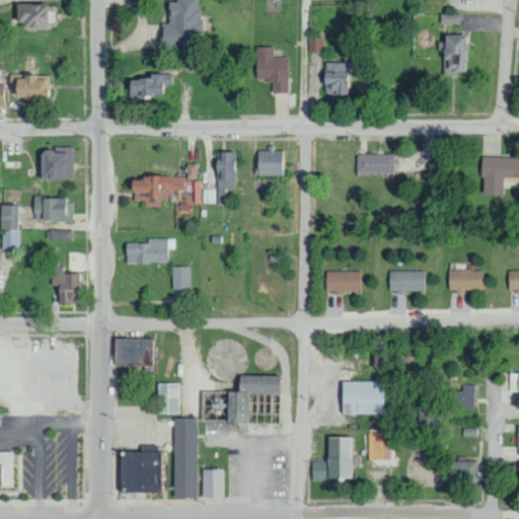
[(199,0),(174,0),(175,1),(167,1),(167,23),(160,23),(160,46),(197,46),(197,30),(200,30),(199,0)]
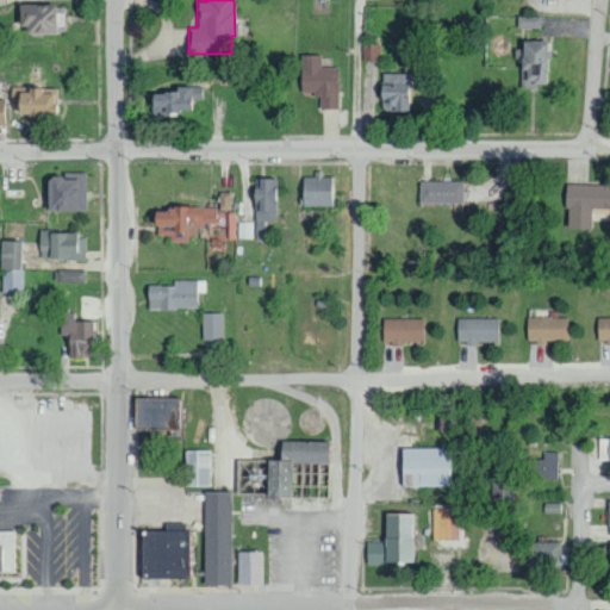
[(64,4),(17,5),(18,24),(25,23),(25,33),(66,32),(64,4)]
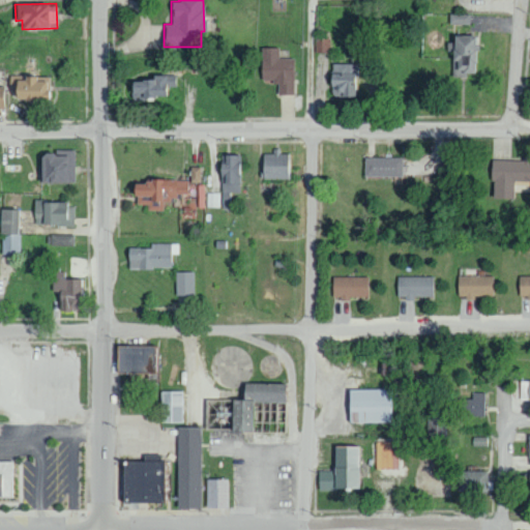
[(469,15),(449,15),(449,24),(469,24),(469,15)]
